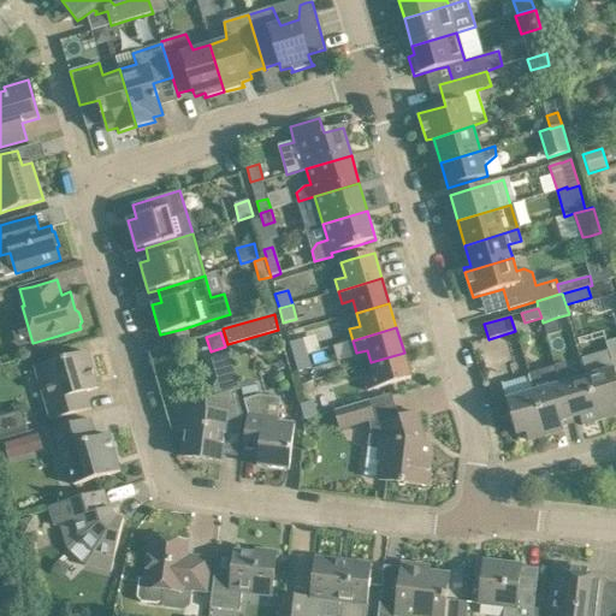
[(609,350),(581,359),(587,375),(600,420),(615,415),(615,407),(615,406),(615,338),(606,342),(609,350)]
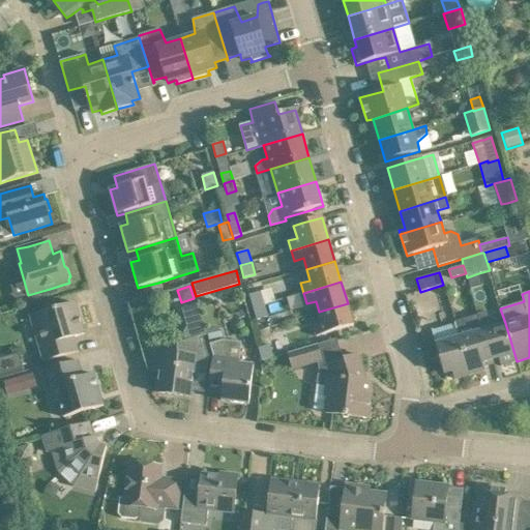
[(260,292),(249,295),(254,308),(264,305),(260,292)]
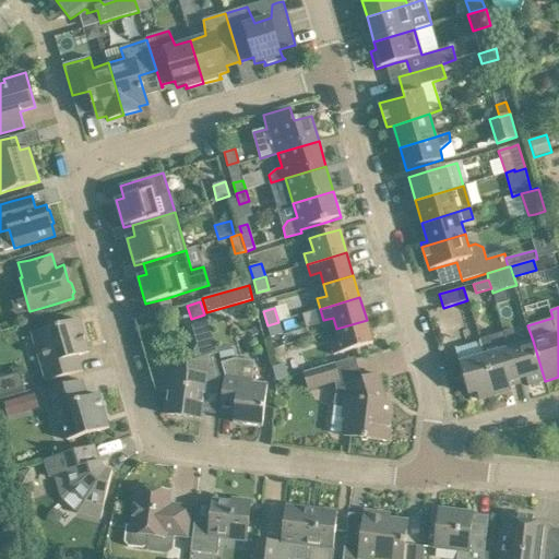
[(46,381),(61,377),(82,371),(78,356),(90,353),(80,320),(32,334),(46,381)]
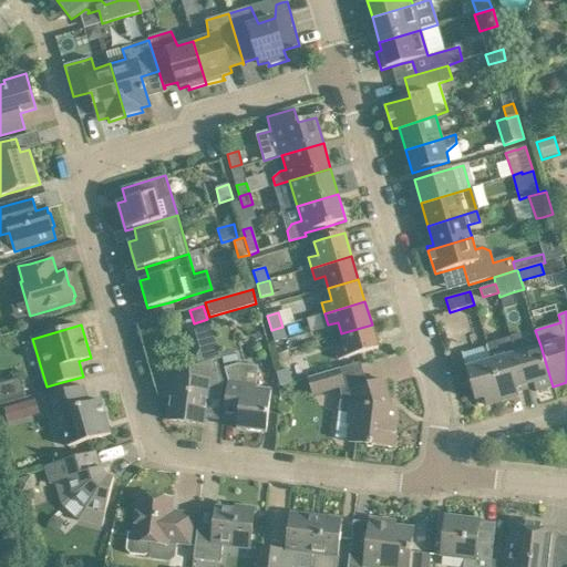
[(223,359),(213,325),(194,330),(199,350),(196,357),(198,364),(216,359),(217,359),(217,360),(223,359)]
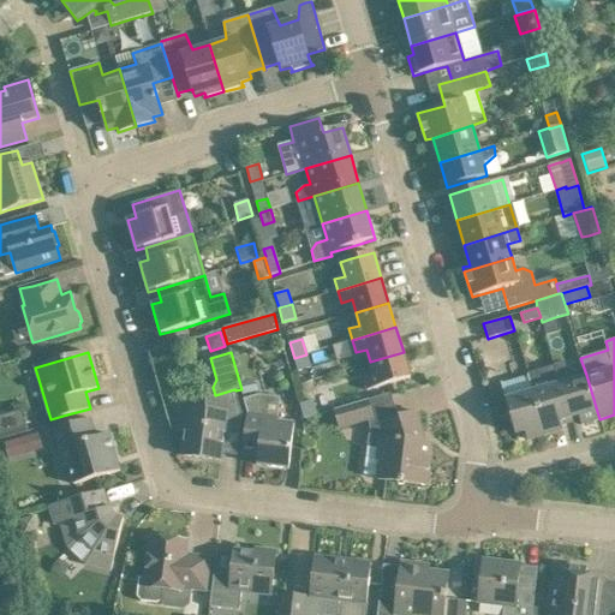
[(368,390),(388,384),(411,378),(404,352),(370,362),(374,375),(364,378),(368,390)]
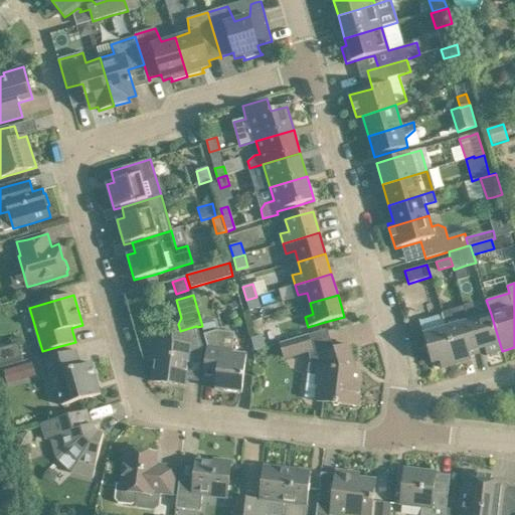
[(256,297),(246,300),(249,311),(260,308),(256,297)]
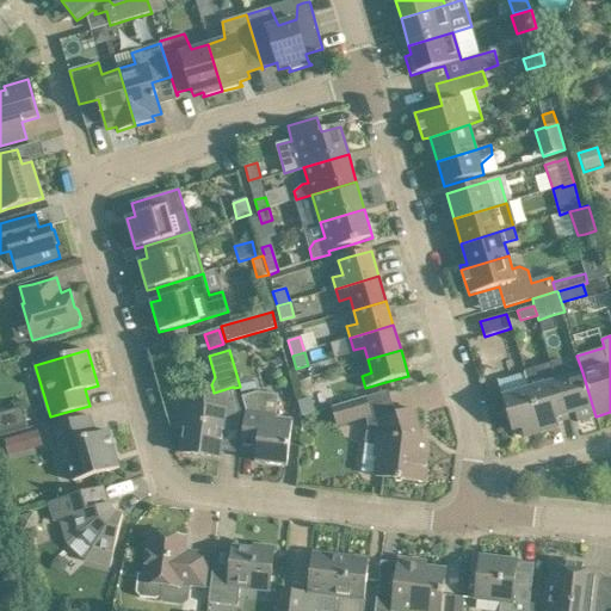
[(566,372),(563,369),(562,360),(550,364),(553,371),(566,415),(575,413),(578,423),(594,417),(582,372),(571,376),(566,372)]
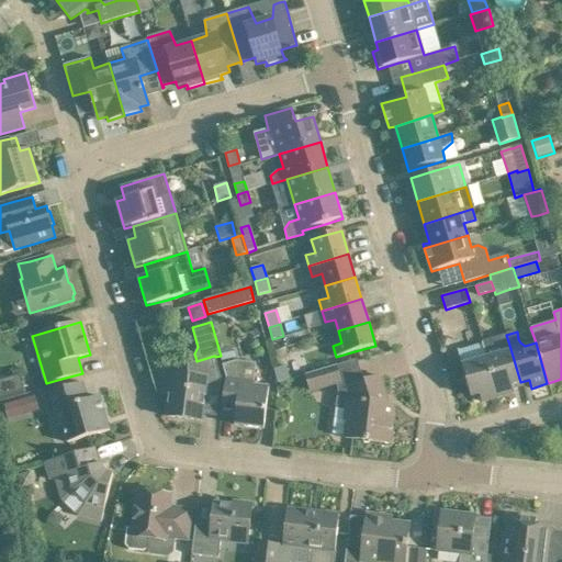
[(513,384),(520,382),(508,341),(508,344),(501,346),(502,352),(487,357),(498,397),(515,393),(513,384)]
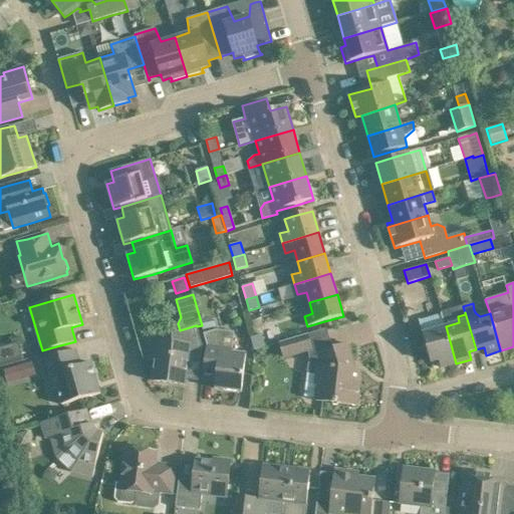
[(456,363),(446,326),(442,314),(419,321),(421,326),(431,362),(439,360),(441,368),(456,363)]
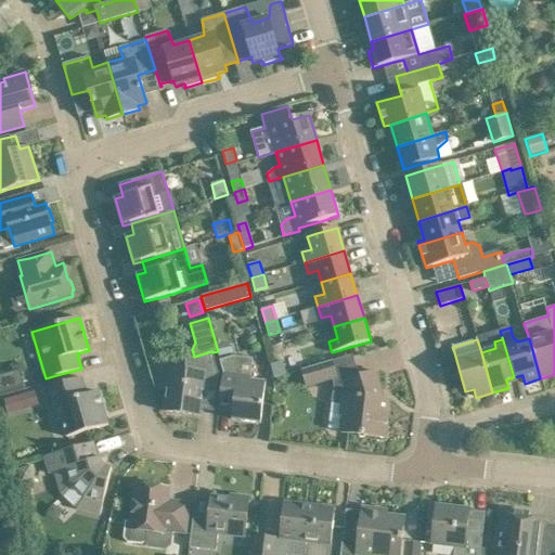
[(269,348),(271,357),(283,355),(280,345),(269,348)]
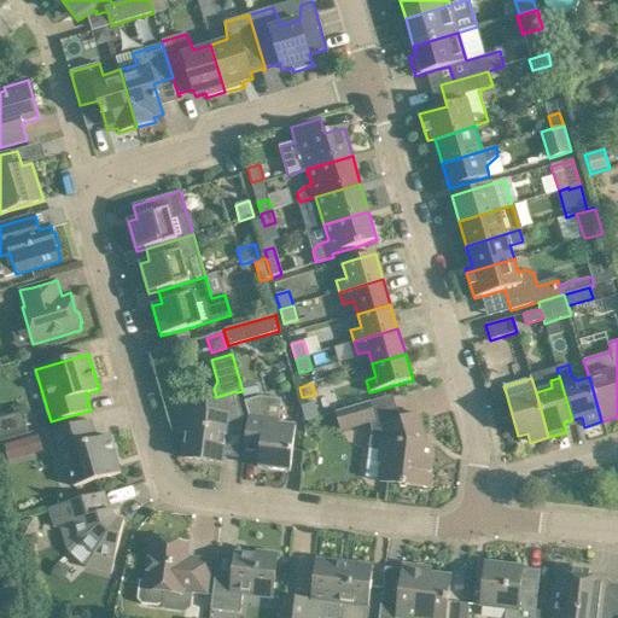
[(240,441),(244,417),(244,415),(237,392),(237,391),(235,391),(231,394),(208,401),(205,413),(184,409),(180,432),(187,432),(184,459),(222,464),(225,438),(240,441)]
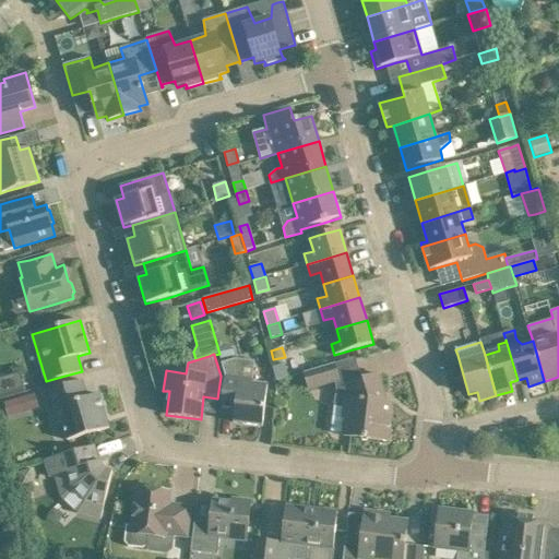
[(235,414),(234,418),(234,423),(241,424),(263,426),(265,405),(268,385),(252,383),(252,379),(247,378),(240,377),(235,359),(222,363),(225,376),(221,413),(235,414)]
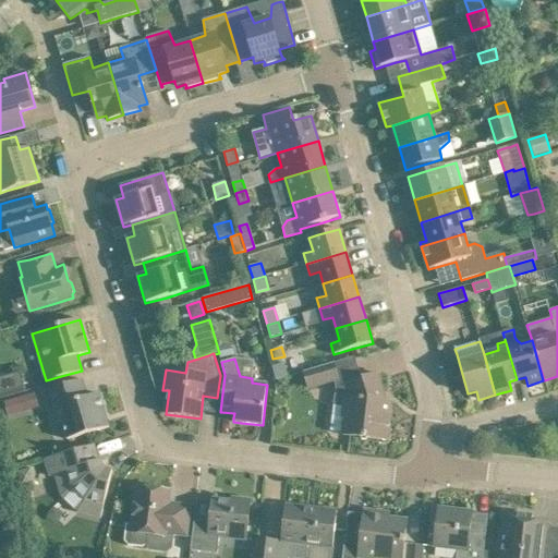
[(283,363),(271,367),(276,379),(288,375),(283,363)]
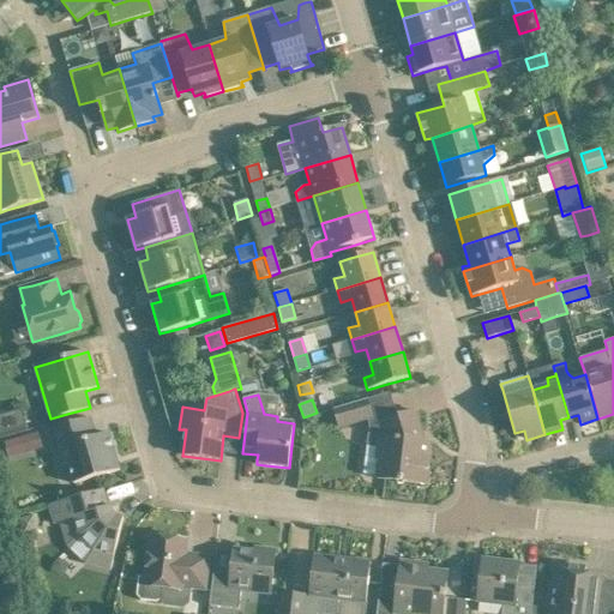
[(372,417),(366,399),(333,409),(338,428),(372,417)]
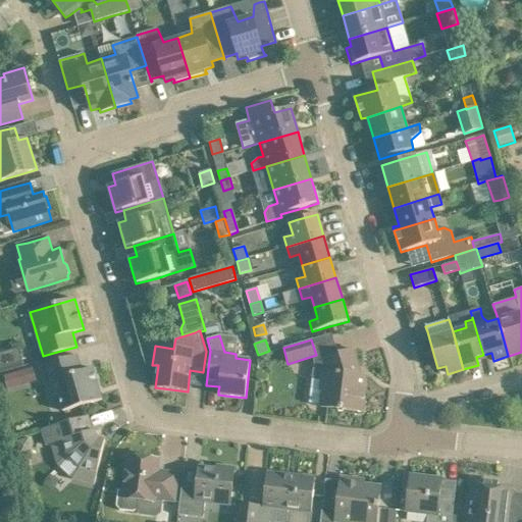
[(0,368),(22,362),(18,349),(0,353),(0,368)]
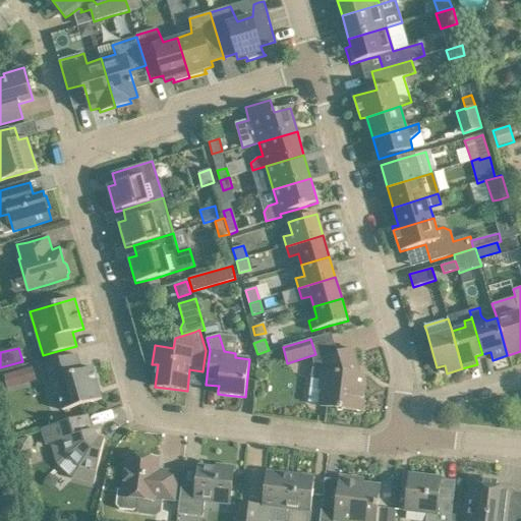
[(311,374),(311,379),(324,380),(321,404),(321,406),(361,411),(365,386),(363,386),(363,382),(364,374),(354,373),(355,367),(357,366),(352,349),(313,360),(311,374)]
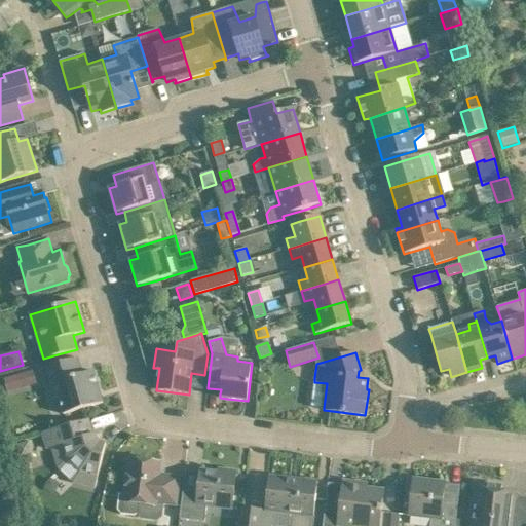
[(64,415),(83,409),(103,403),(94,371),(82,374),(77,358),(43,368),(50,396),(58,393),(64,415)]
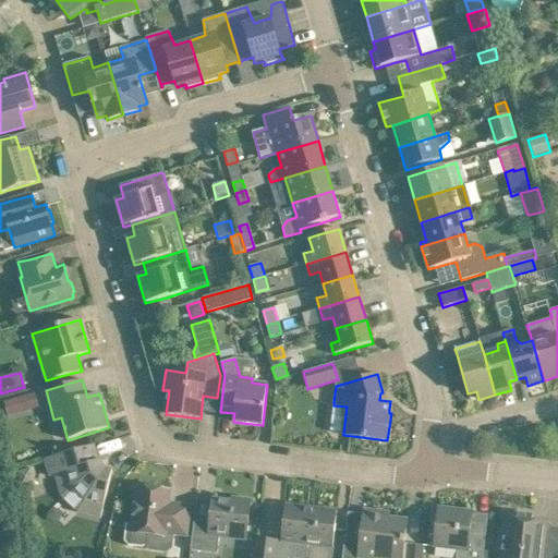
[(34,392),(24,396),(28,410),(38,407),(34,392)]
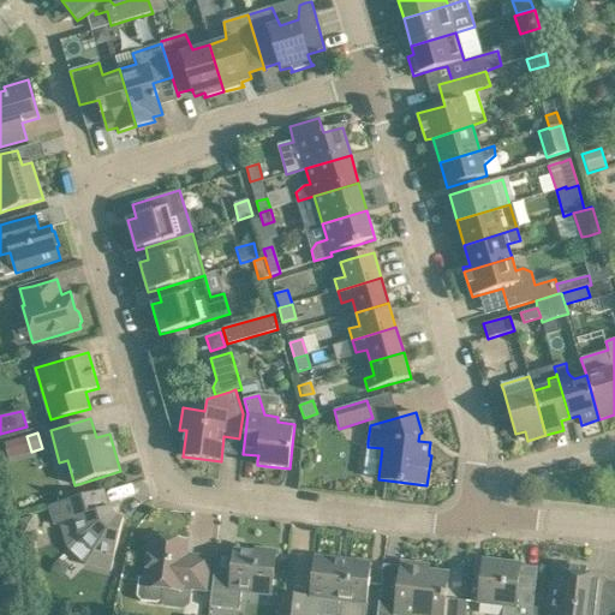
[(108,508),(103,491),(103,490),(79,497),(49,507),(55,526),(61,524),(69,548),(87,565),(111,571),(118,543),(124,519),(123,519),(121,521),(115,520),(111,515),(109,509),(112,508),(112,507),(108,508)]
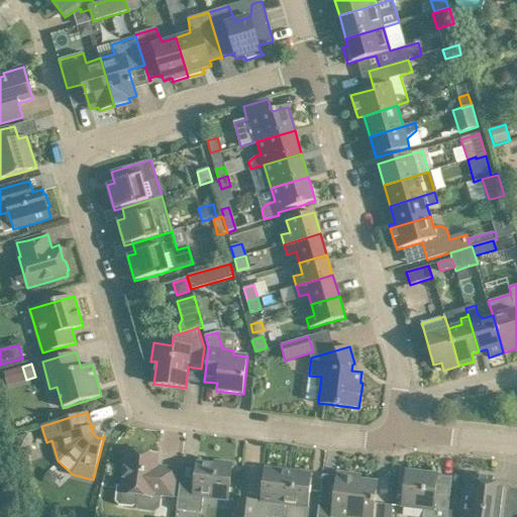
[(30,433),(15,438),(19,452),(20,452),(27,450),(27,448),(31,446),(30,441),(32,440),(30,433)]
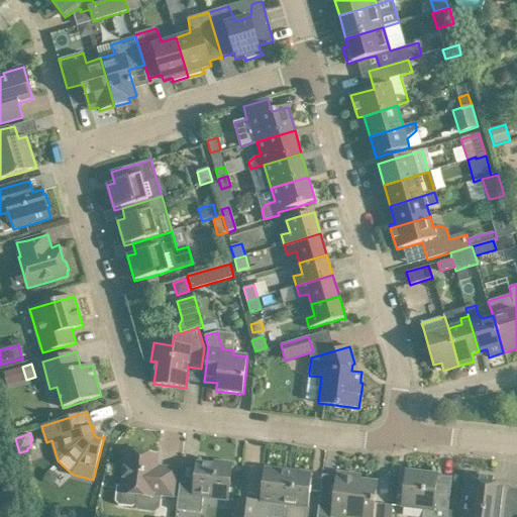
[(135,504),(136,496),(153,498),(153,495),(174,498),(177,469),(158,467),(159,455),(125,451),(121,487),(116,487),(115,501),(118,506),(132,507),(135,504)]
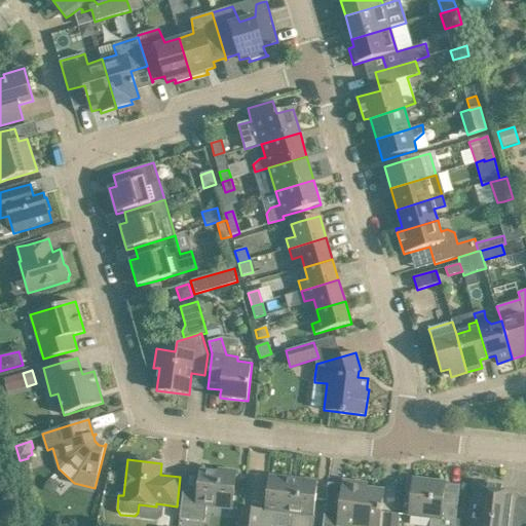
[(181,511),(180,519),(204,522),(207,505),(208,500),(229,503),(228,509),(231,509),(233,492),(236,472),(218,470),(218,474),(200,472),(198,492),(183,490),(181,511)]
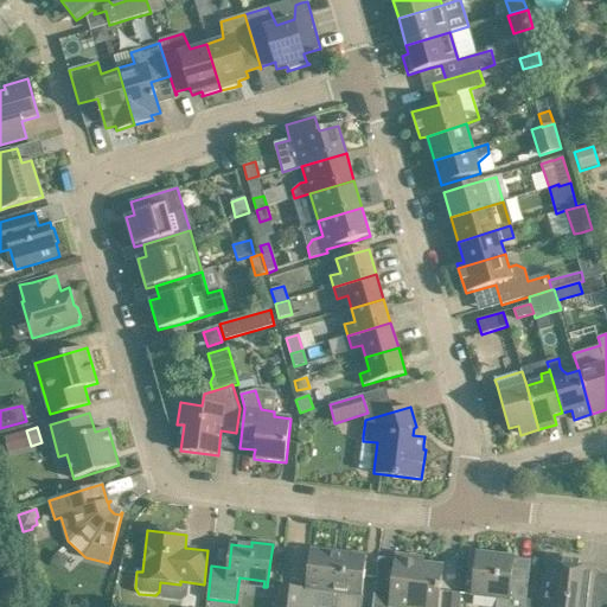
[(364,580),(366,556),(311,549),(307,573),(306,589),(300,588),(298,606),(333,606),(336,594),(362,596),(364,580)]
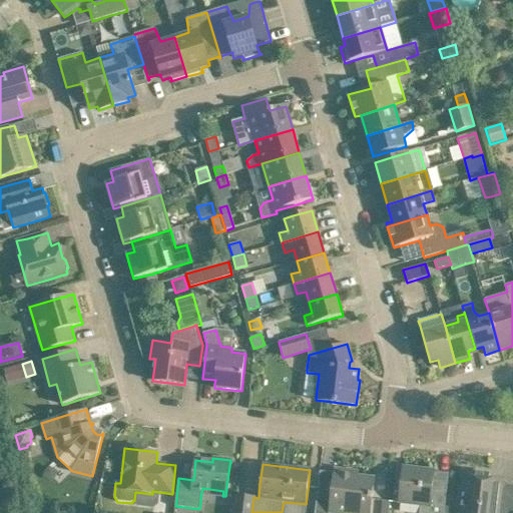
[(444,512),(446,493),(432,491),(434,471),(403,467),(399,503),(420,505),(419,512),(444,512)]
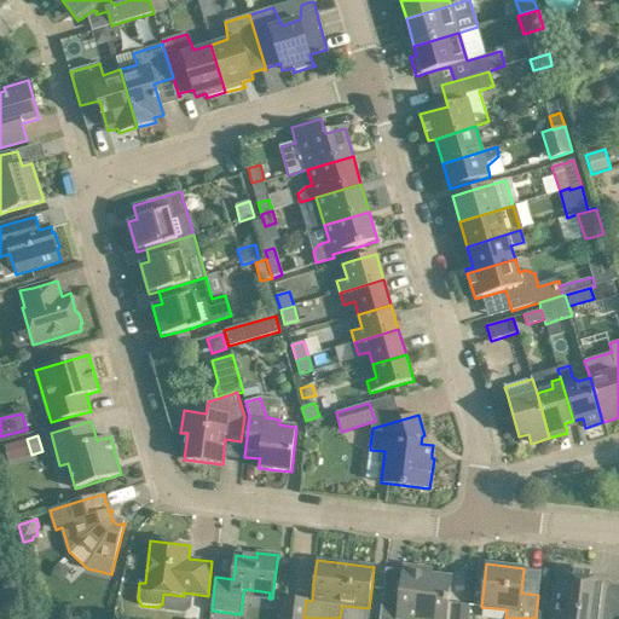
[(446,618),(449,601),(452,577),(432,574),(433,570),(404,566),(400,594),(386,593),(387,584),(385,584),(380,618),(446,618)]
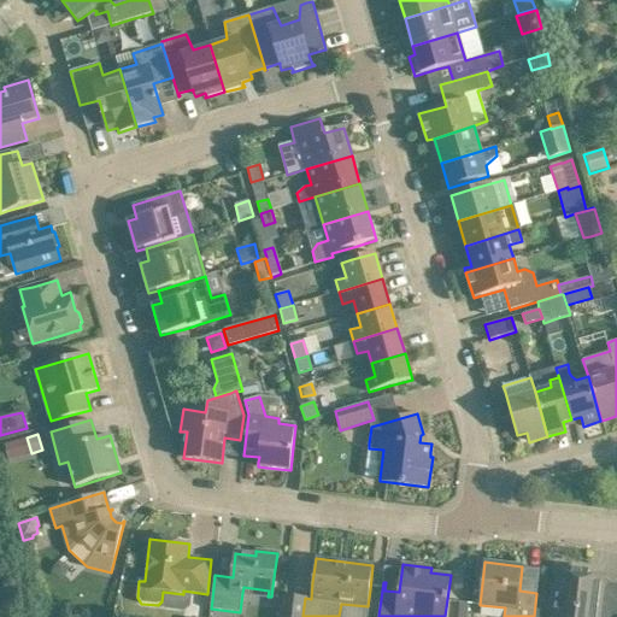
[(534,616),(616,616),(616,611),(603,605),(605,580),(605,579),(588,576),(589,570),(558,566),(556,591),(553,612),(535,610),(534,616)]
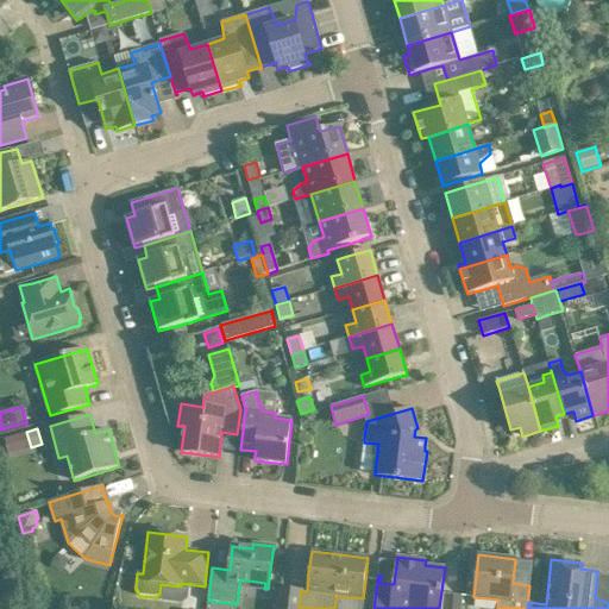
[(278,608),(299,608),(301,590),(281,588),(278,608)]
